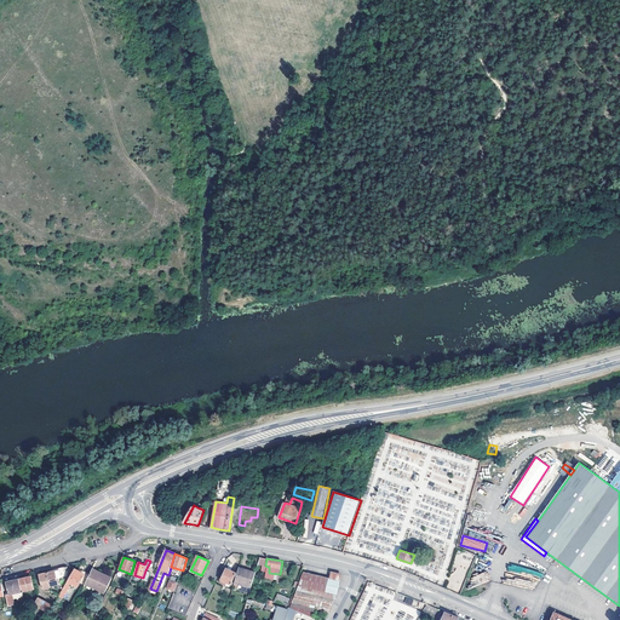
[(47,573),(51,586),(58,585),(57,578),(69,575),(67,567),(55,569),(56,570),(53,572),(47,573)]
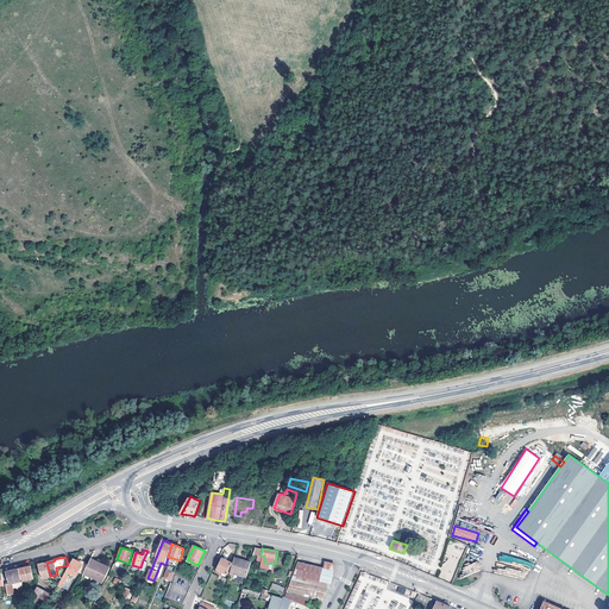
[(98,562),(92,558),(88,564),(85,572),(104,582),(110,569),(101,564),(101,563),(98,562)]
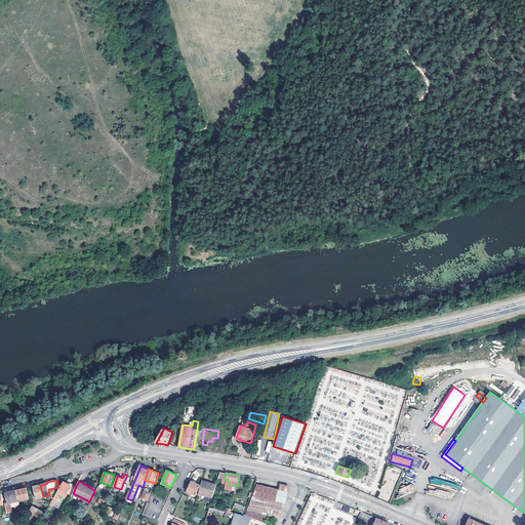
[(199,493),(213,497),(216,485),(202,481),(199,493)]
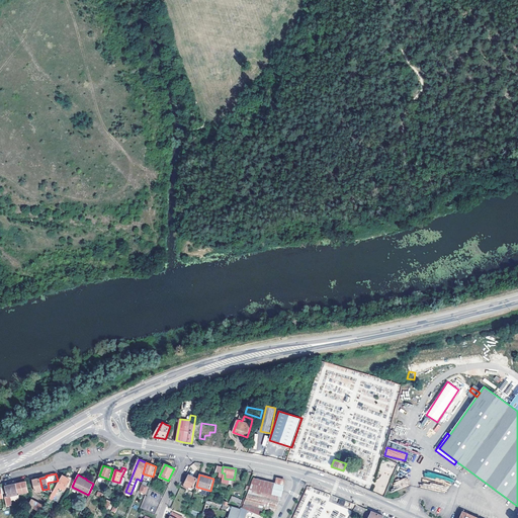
[(71,490),(72,487),(75,480),(70,477),(68,479),(63,476),(50,497),(49,500),(51,500),(51,499),(53,500),(58,491),(58,490),(59,488),(64,490),(66,487),(71,490)]
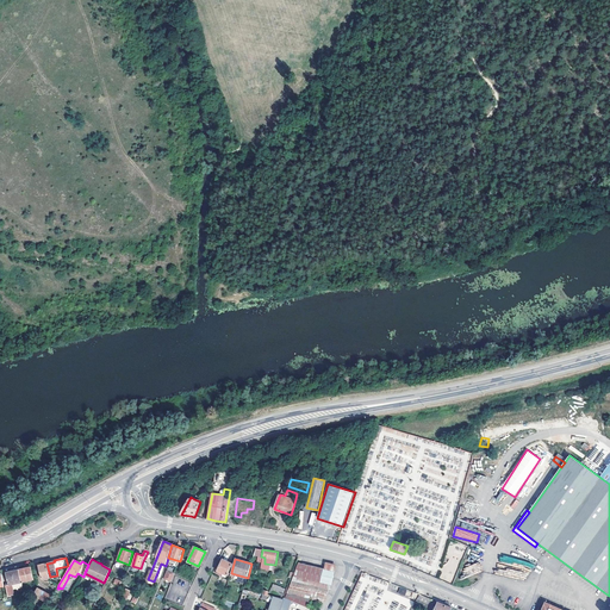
[(223,560),(217,573),(225,578),(232,565),(223,560)]
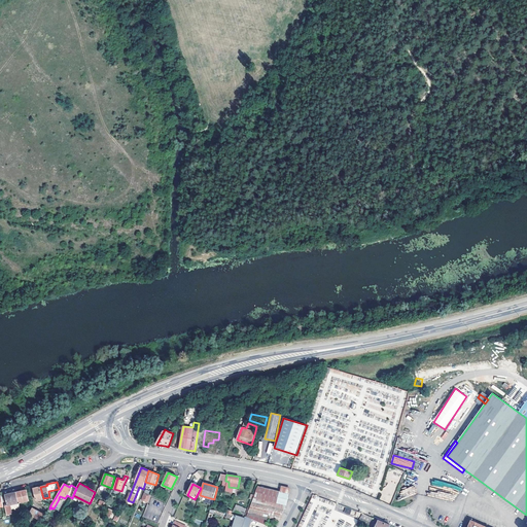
[(401,499),(417,492),(414,485),(399,492),(401,499)]
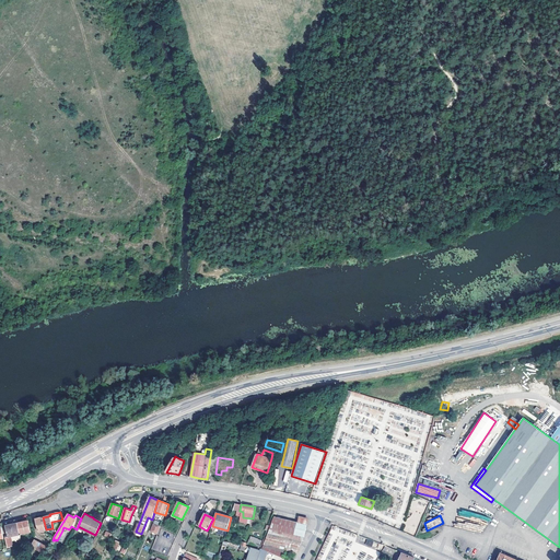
[(305,537),(307,524),(299,522),(275,516),(263,549),(284,558),(288,550),(296,553),(305,537)]
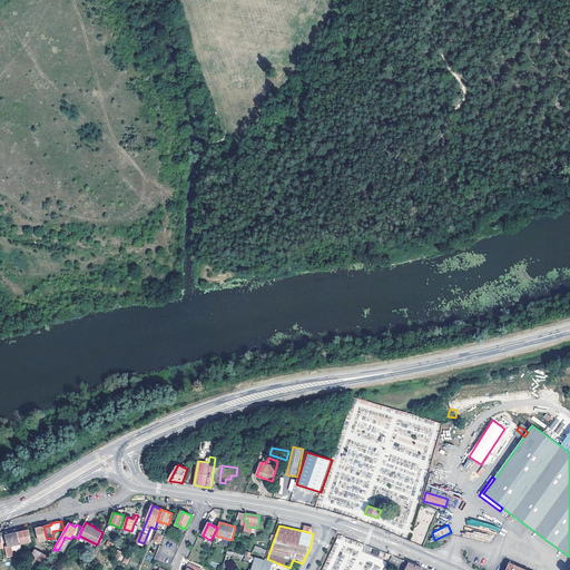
[(47,540),(47,539),(43,527),(40,528),(37,528),(40,541),(47,540)]
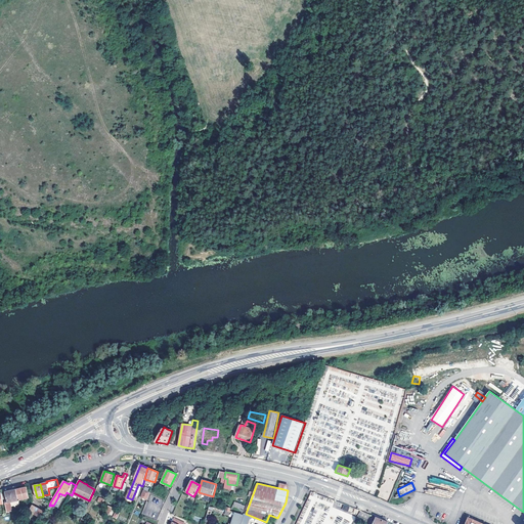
[(16,489),(18,500),(30,497),(27,487),(16,489)]
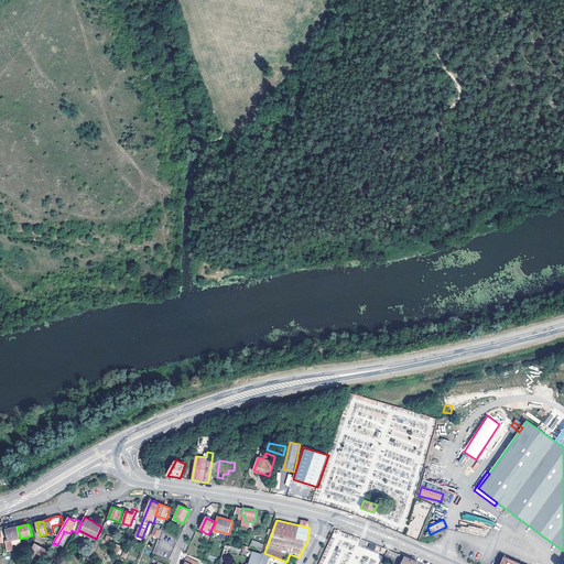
[(15,540),(20,539),(18,527),(7,530),(9,541),(6,542),(8,551),(13,550),(13,549),(17,548),(15,542),(15,540)]
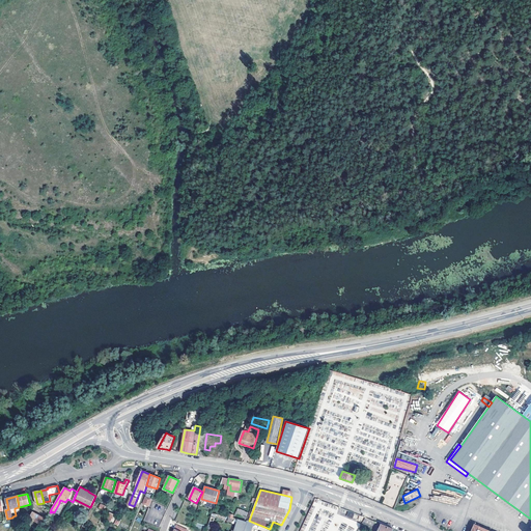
[(143,504),(149,506),(152,500),(146,497),(143,504)]
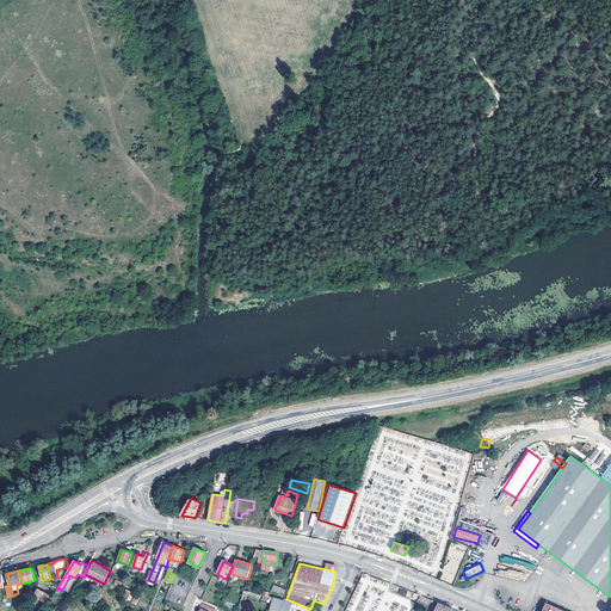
[(408,610),(409,609),(400,604),(400,598),(392,593),(386,593),(389,586),(389,585),(375,576),(370,578),(364,574),(360,579),(365,579),(370,581),(364,594),(364,597),(368,599),(371,593),(374,593),(374,603),(369,610),(408,610)]
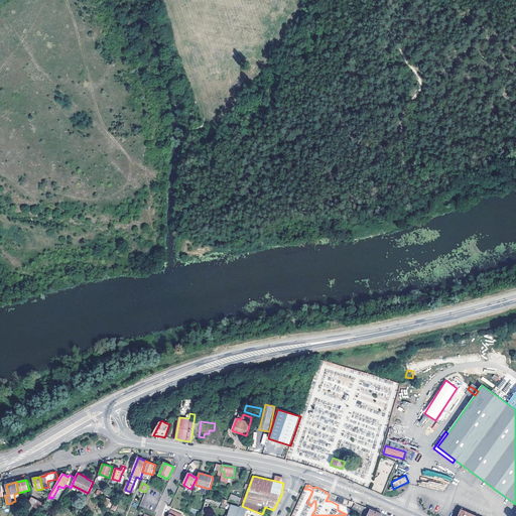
[(230,494),(228,501),(239,504),(241,497),(230,494)]
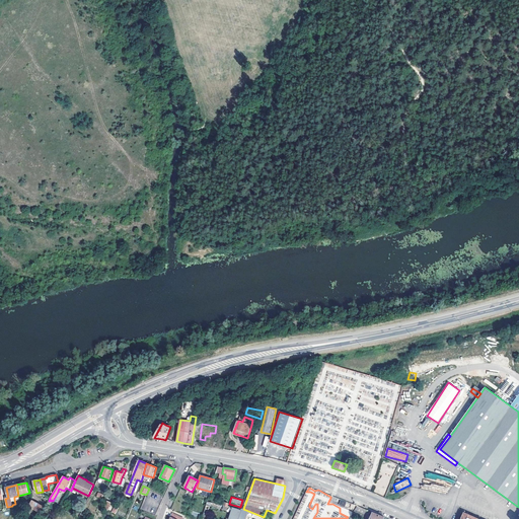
[(28,506),(34,509),(40,512),(43,506),(32,500),(28,506)]
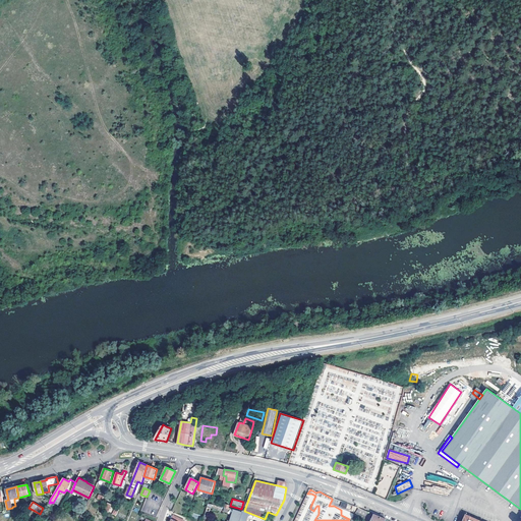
[(207,520),(213,503),(209,502),(203,520),(207,520)]
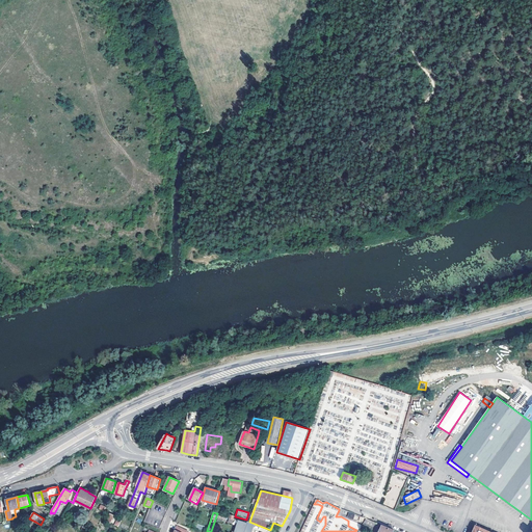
[(29,519),(25,526),(31,530),(35,522),(29,519)]
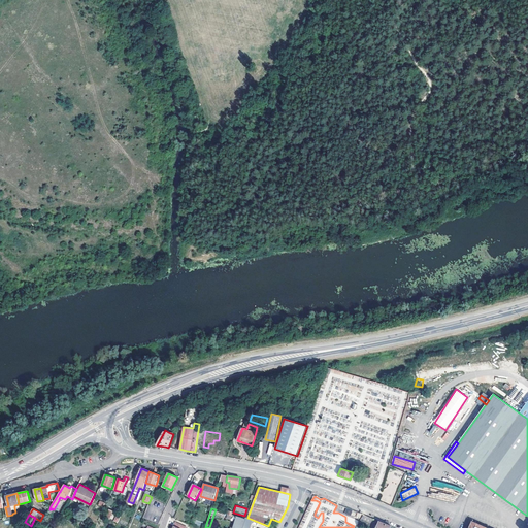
[(363,515),(361,518),(371,523),(373,519),(363,515)]
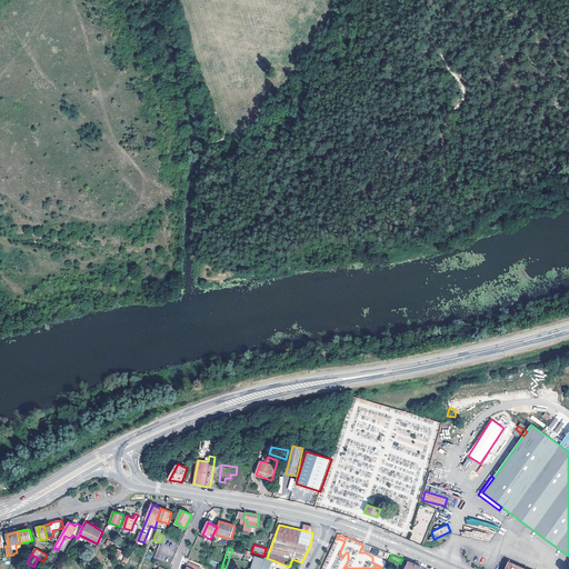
[(261,568),(265,559),(256,556),(251,568),(261,568)]
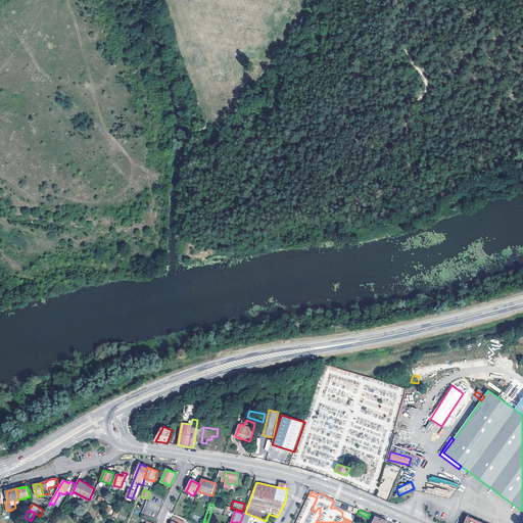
[(351,522),(355,522),(357,521),(361,522),(364,522),(367,519),(357,514),(351,522)]
